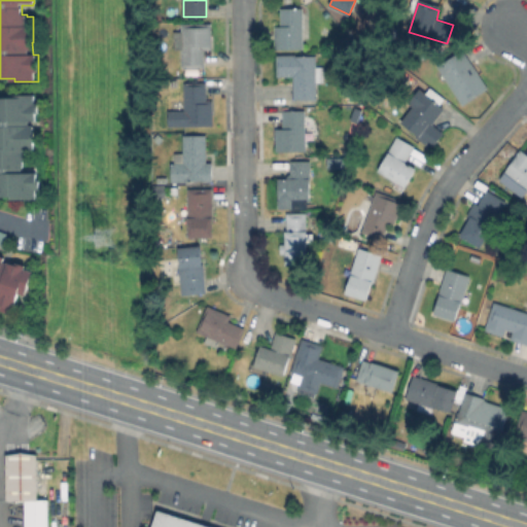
[(303,8),(304,48),(276,48),(276,26),(281,26),(281,8),(303,8)]
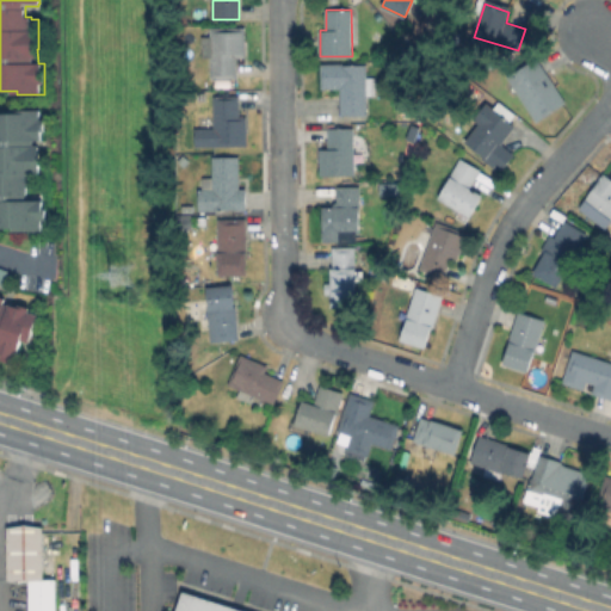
[(245,28),(246,59),(238,59),(238,76),(213,76),(213,57),(203,57),(203,36),(211,36),(211,29),(245,28)]
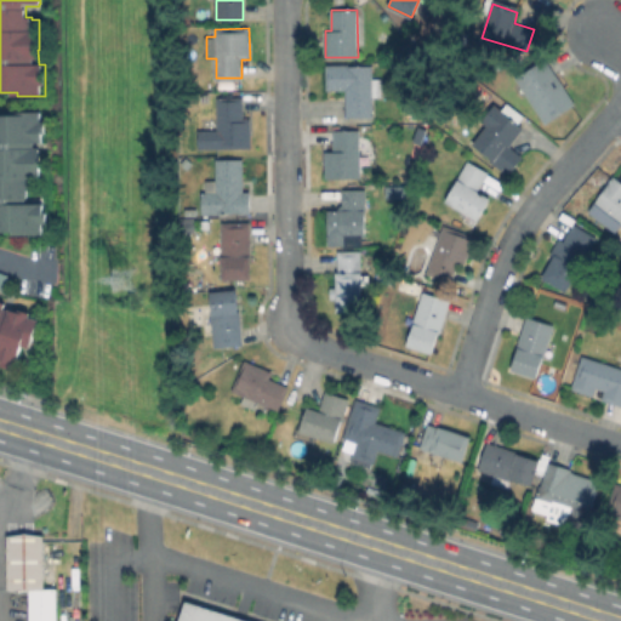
[(576,104),(546,124),(517,79),(546,60),(576,104)]
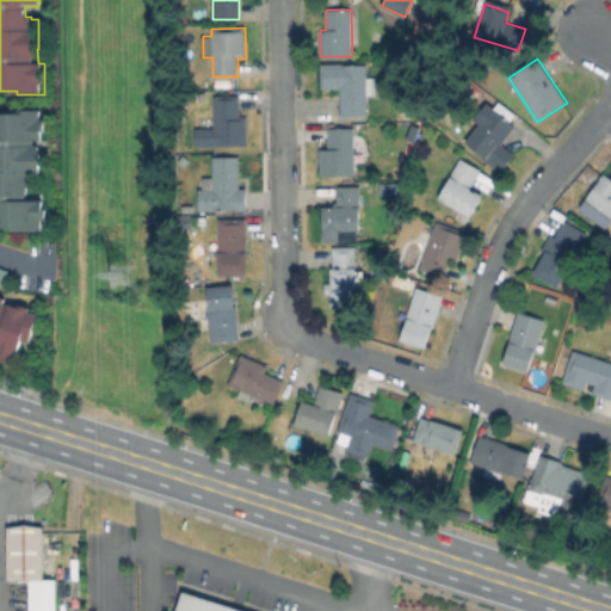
[(376,78),(376,96),(366,96),(368,115),(341,115),(341,88),(322,88),(321,65),(368,65),(368,78),(376,78)]
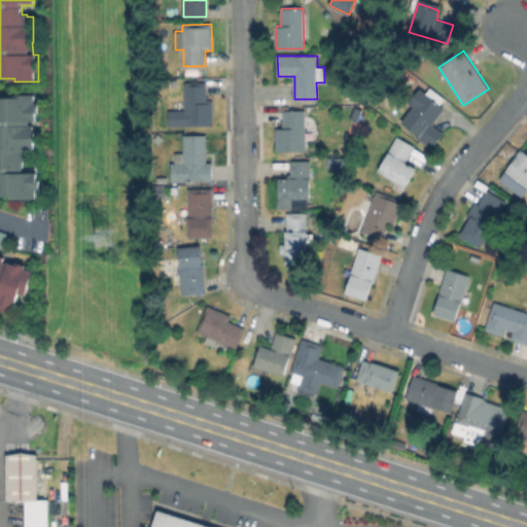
[(212,103),(212,127),(170,127),(170,111),(184,111),(184,84),(208,84),(208,103),(212,103)]
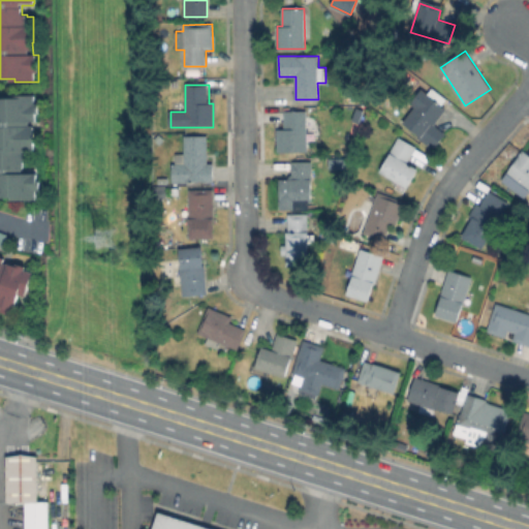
[(446,133),(433,150),(417,136),(418,134),(403,123),(426,93),(446,109),(435,125),(446,133)]
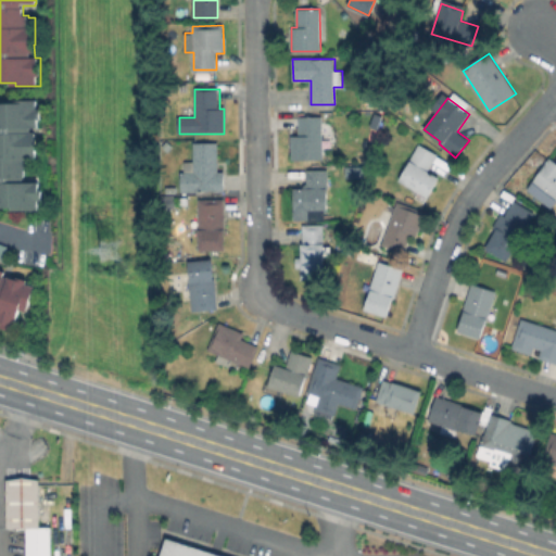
[(24,164),(25,186),(34,186),(34,211),(19,212),(19,207),(0,207),(0,104),(39,103),(40,135),(34,135),(35,164),(24,164)]
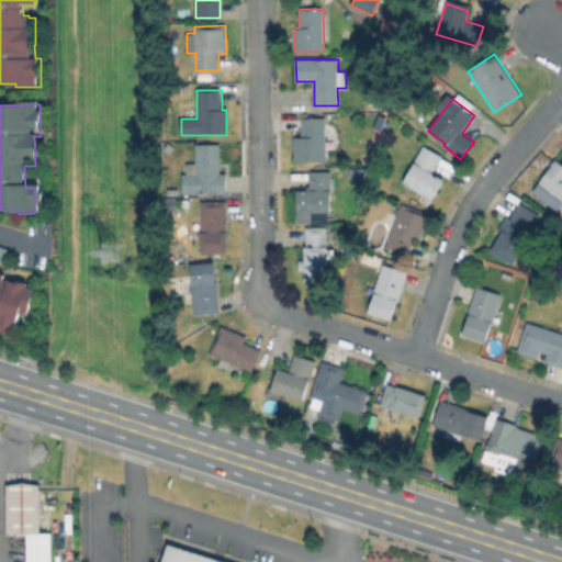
[(326,117),(326,160),(295,161),(295,136),(303,136),(303,117),(326,117)]
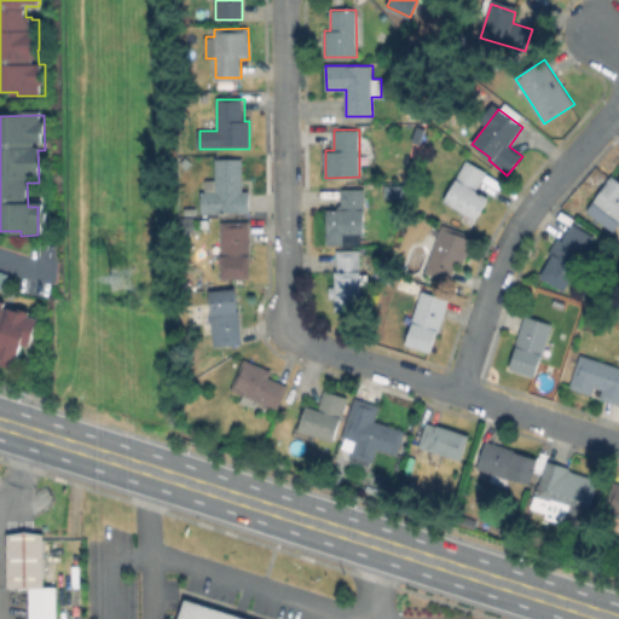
[(192,163),(187,169),(180,163),(186,157),(192,163)]
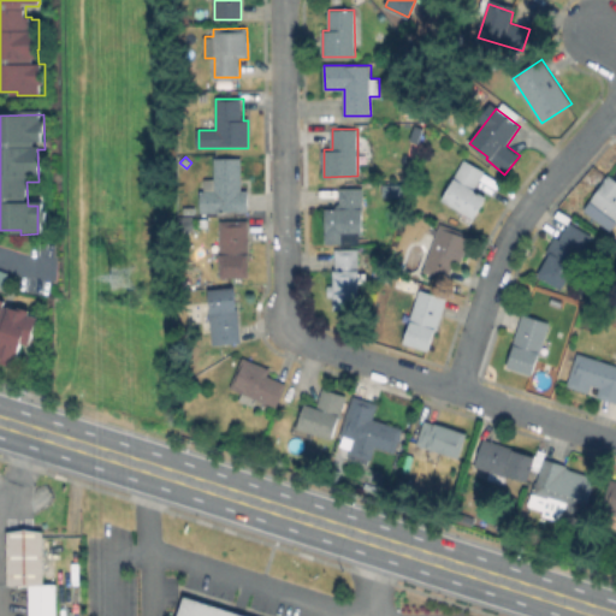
[(489,194),(474,218),(440,197),(465,157),(486,170),(477,187),(489,194)]
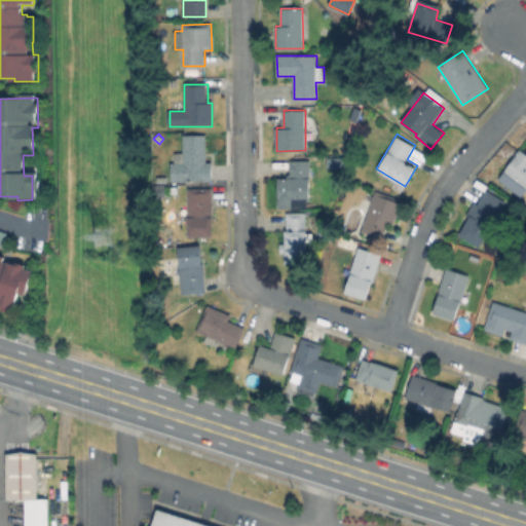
[(205,135),(207,162),(212,162),(213,181),(204,181),(203,180),(187,180),(187,182),(172,182),(171,163),(175,163),(174,153),(184,153),(183,136),(205,135)]
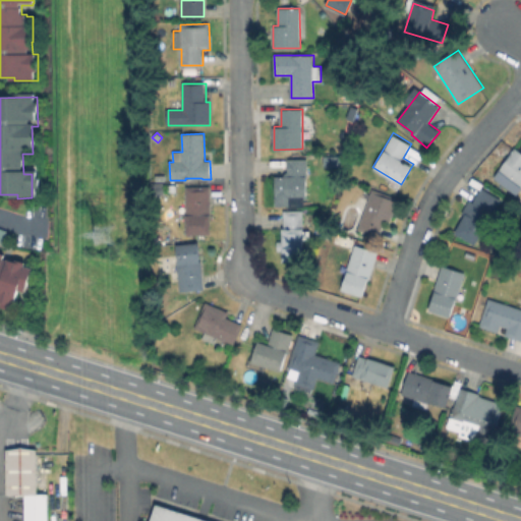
[(520,186),(512,180),(508,185),(496,176),(516,149),(520,152),(520,186)]
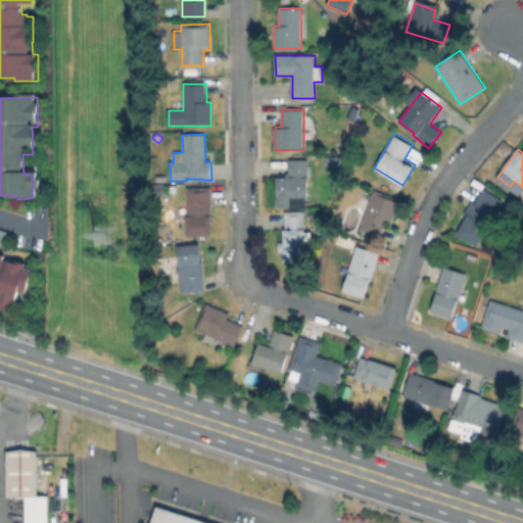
[(308,159),(308,178),(307,178),(308,198),(278,199),(277,177),(289,177),(289,159),(308,159)]
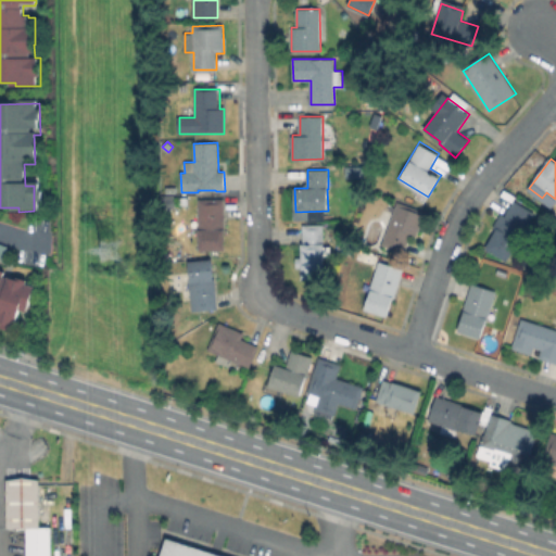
[(175,209),(167,210),(164,202),(168,198),(174,200),(175,209)]
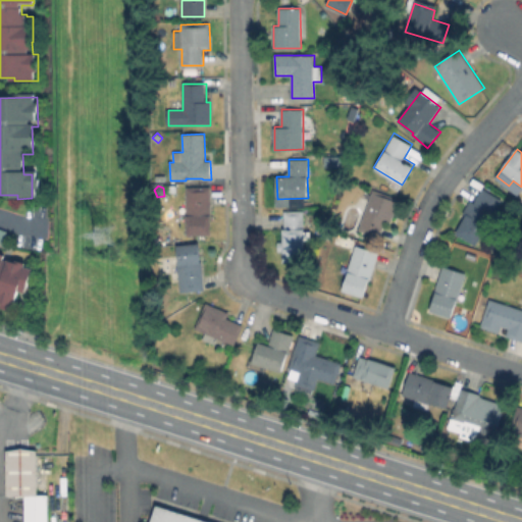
[(210,187),(211,235),(187,236),(186,188),(210,187)]
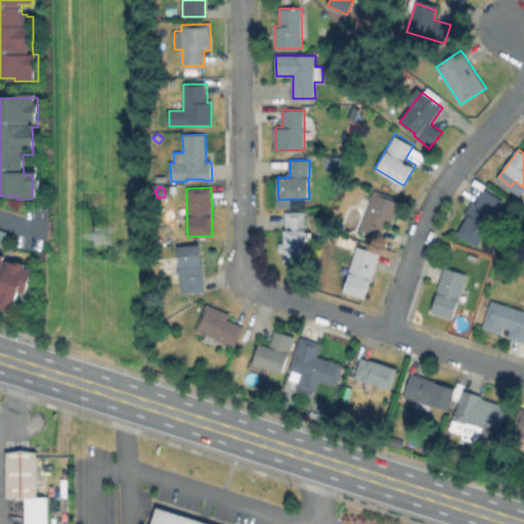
[(505,201),(478,246),(459,234),(469,217),(465,214),(472,202),(476,204),(484,189),(505,201)]
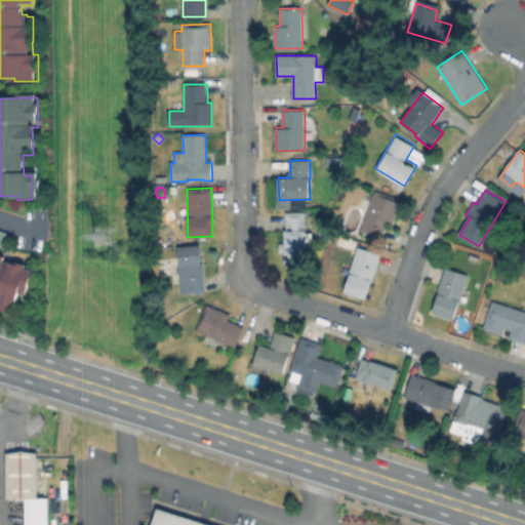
[(402,200),(393,225),(388,223),(382,238),(361,231),(375,191),(402,200)]
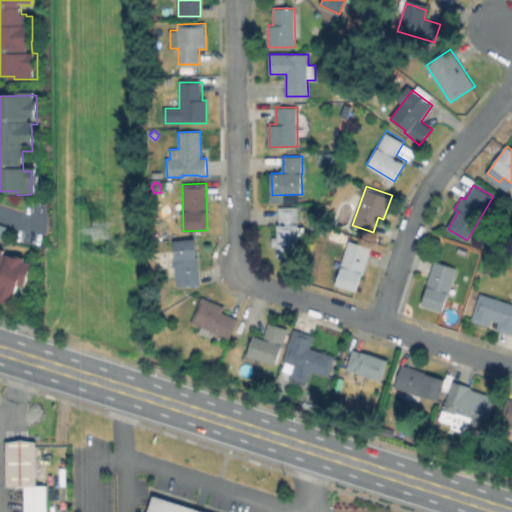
[(298,207),(298,256),(278,257),(277,224),(280,224),(280,207),(298,207)]
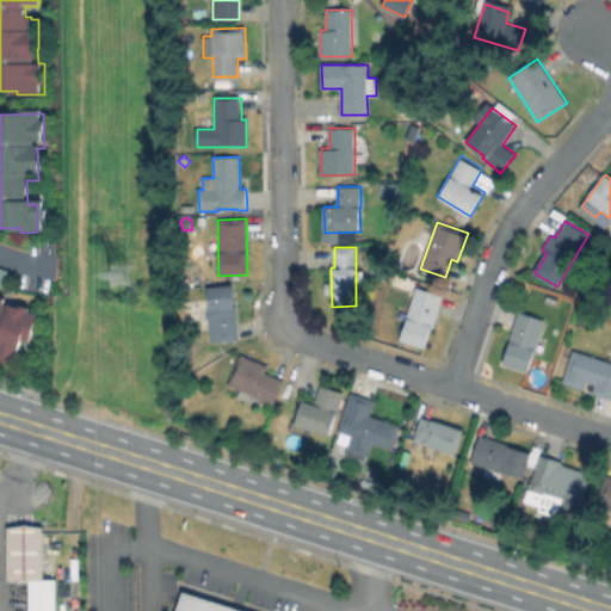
[(238,339),(213,340),(209,282),(233,281),(238,339)]
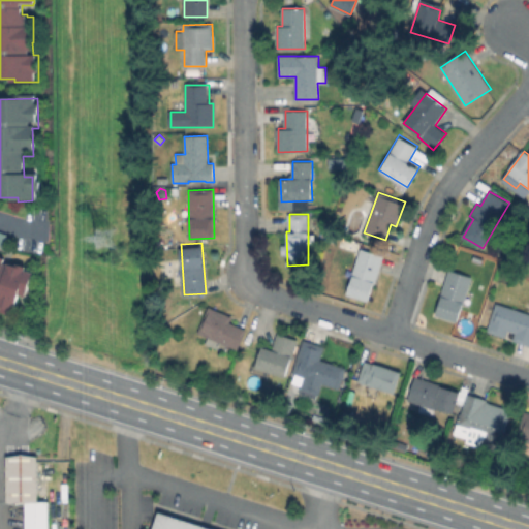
[(384,256),(375,283),(374,283),(369,302),(347,294),(352,277),(351,276),(361,248),(384,256)]
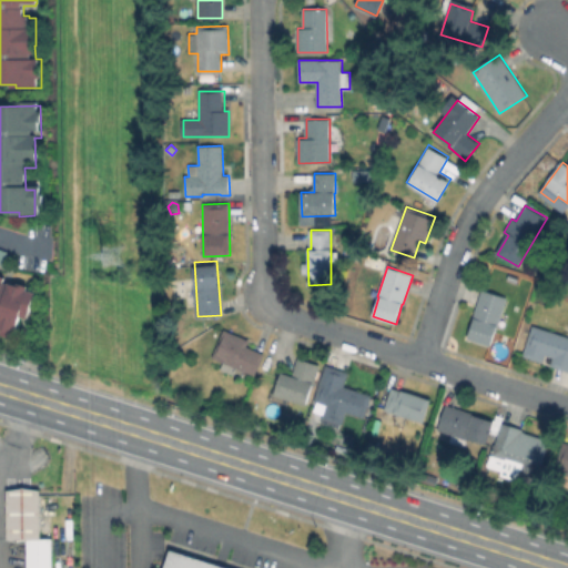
[(34,295),(29,313),(18,311),(10,337),(0,334),(0,279),(6,281),(4,285),(34,295)]
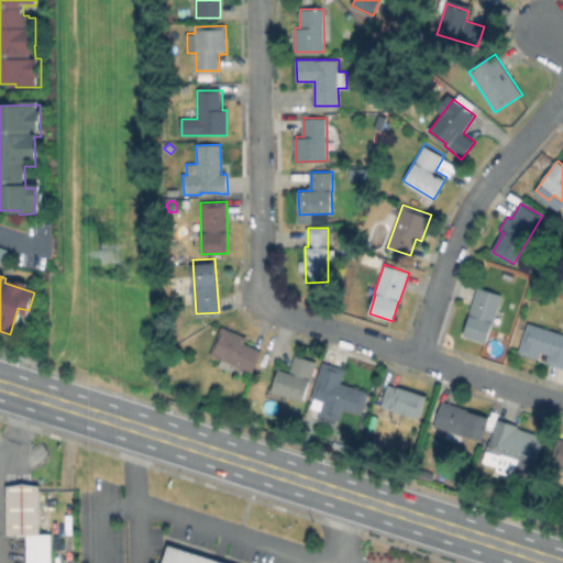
[(503,295),(487,342),(463,334),(478,287),(503,295)]
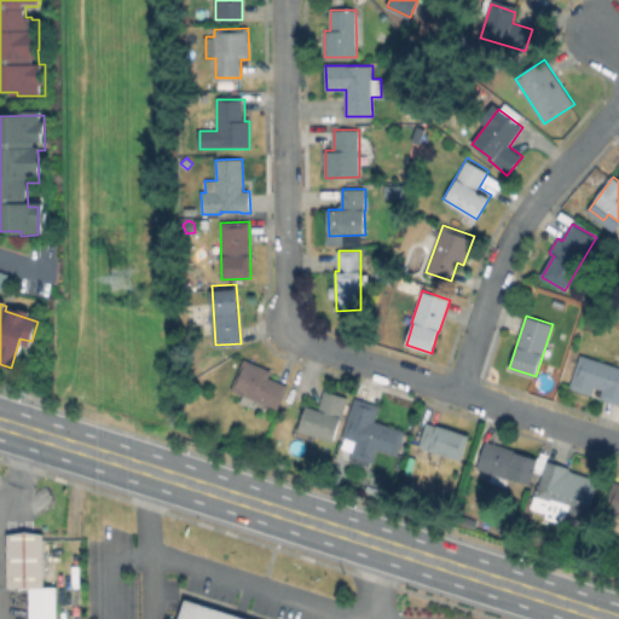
[(618,368),(618,404),(600,398),(603,388),(594,386),(591,394),(571,388),(580,356),(618,368)]
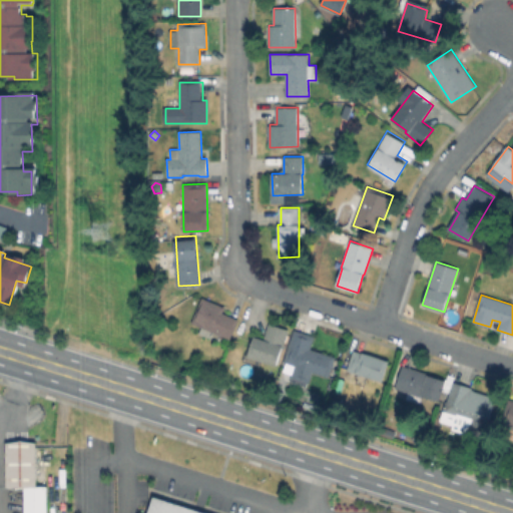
[(238,320),(230,340),(208,330),(206,335),(200,332),(203,328),(191,323),(202,298),(225,307),(222,314),(238,320)]
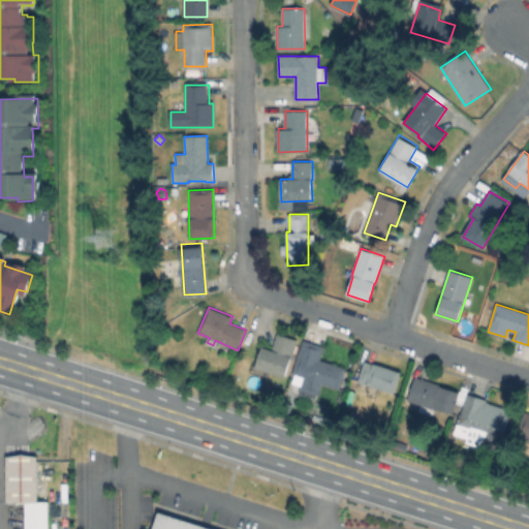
[(298,340),(286,377),(255,367),(262,346),(273,349),(278,334),(298,340)]
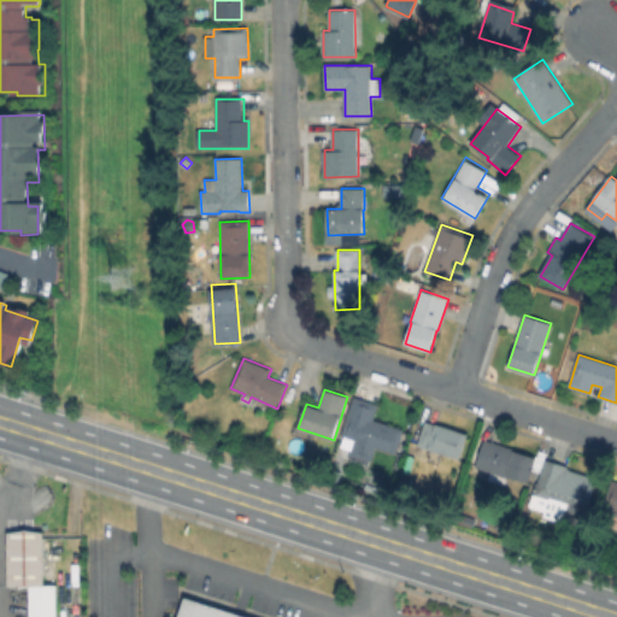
[(404,430),(397,454),(376,447),(372,460),(370,460),(369,464),(348,458),(353,441),(342,438),(354,397),(377,403),(372,421),(404,430)]
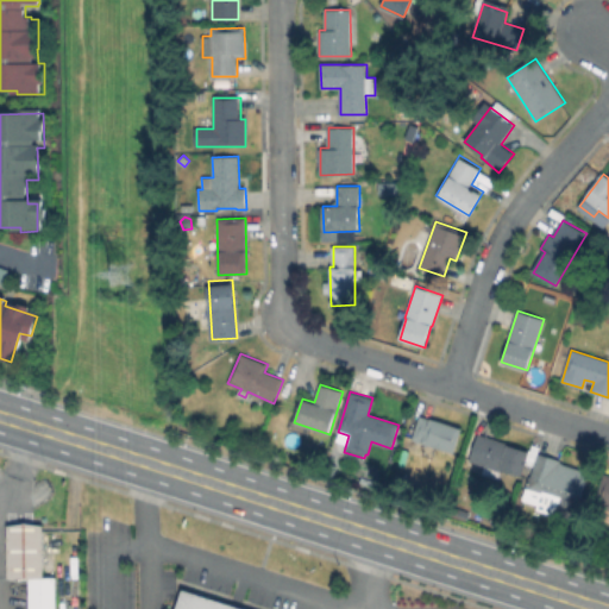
[(460,429),(453,453),(413,440),(420,416),(460,429)]
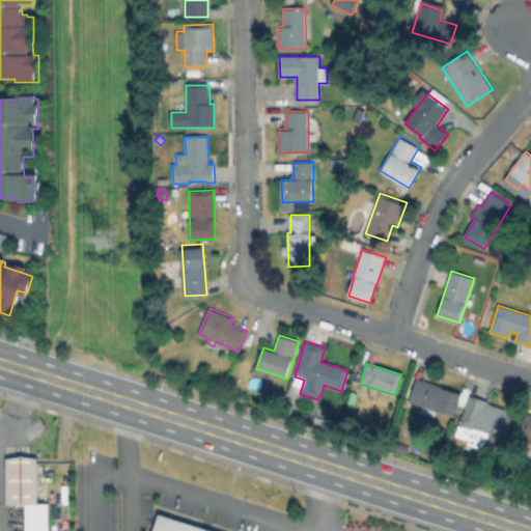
[(462,392),(455,415),(438,410),(436,417),(420,413),(422,406),(410,402),(417,379),(462,392)]
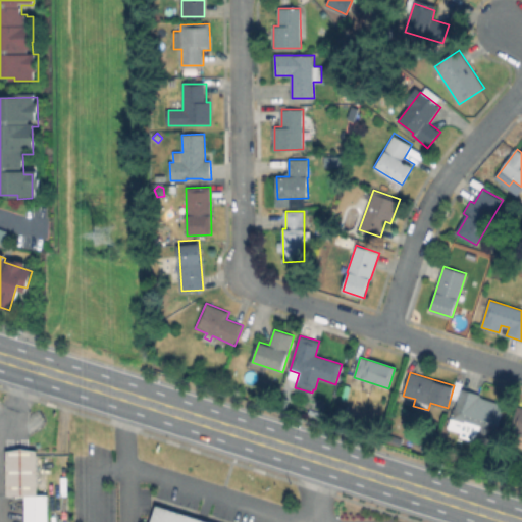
[(493,433),(489,445),(449,428),(463,390),(504,407),(493,433)]
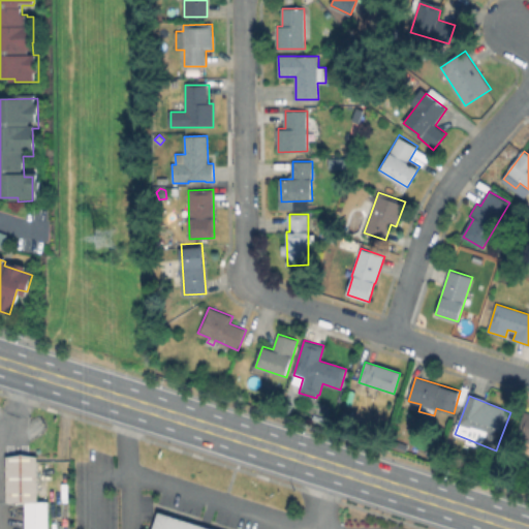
[(528,442),(516,438),(525,412),(528,413),(528,442)]
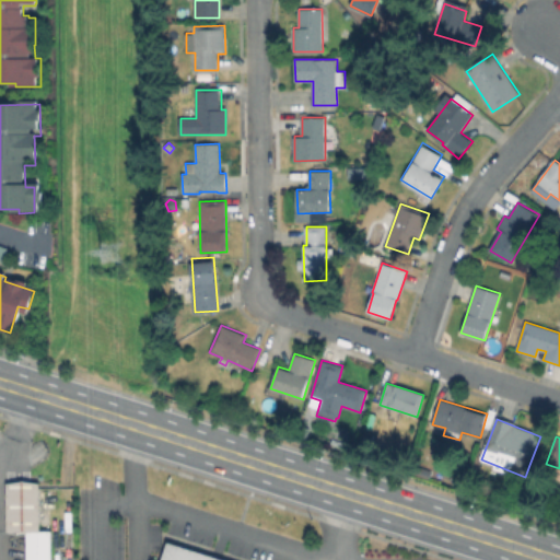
[(54,532),(53,559),(26,559),(27,533),(8,533),(8,483),(41,483),(41,531),(54,532)]
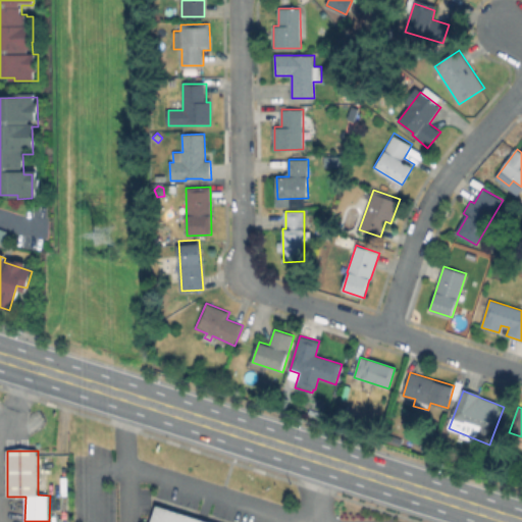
[(206,521),(152,507),(147,521),(206,521)]
